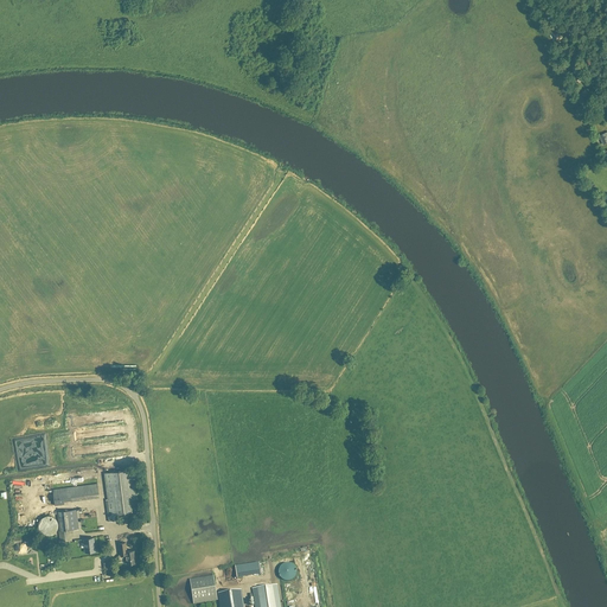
[(577,72),(579,74),(577,75),(577,76),(577,77),(580,82),(586,78),(583,74),(581,70),(582,70),(580,65),(575,68),(577,72)]
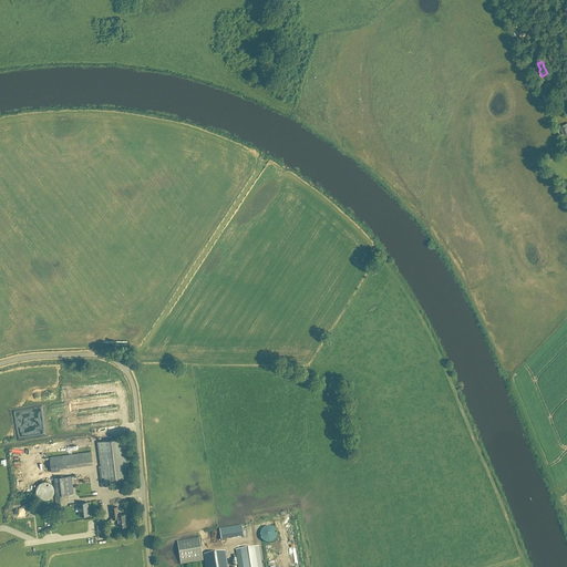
[(130,478),(125,439),(98,442),(103,487),(111,486),(110,481),(130,478)]
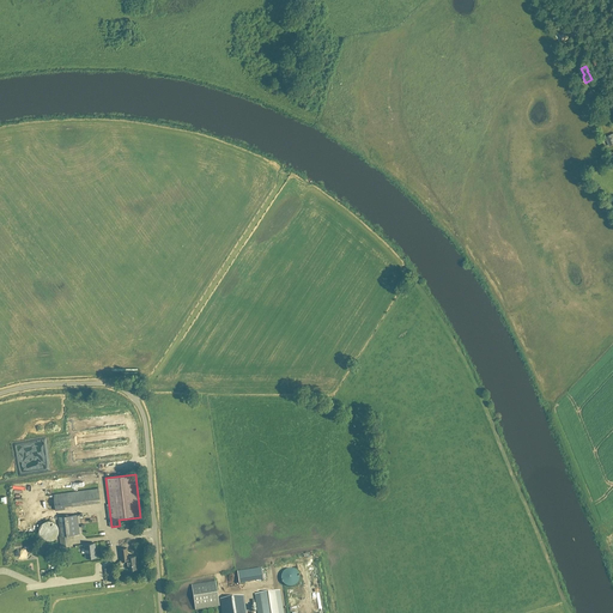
[(65,507),(72,505),(72,507),(101,503),(99,489),(53,495),(55,511),(65,510),(65,507)]
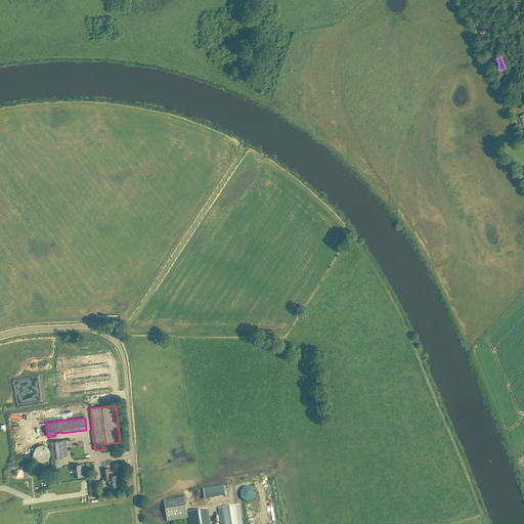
[(57,457),(61,456),(68,455),(67,440),(59,441),(48,442),(50,459),(57,457)]
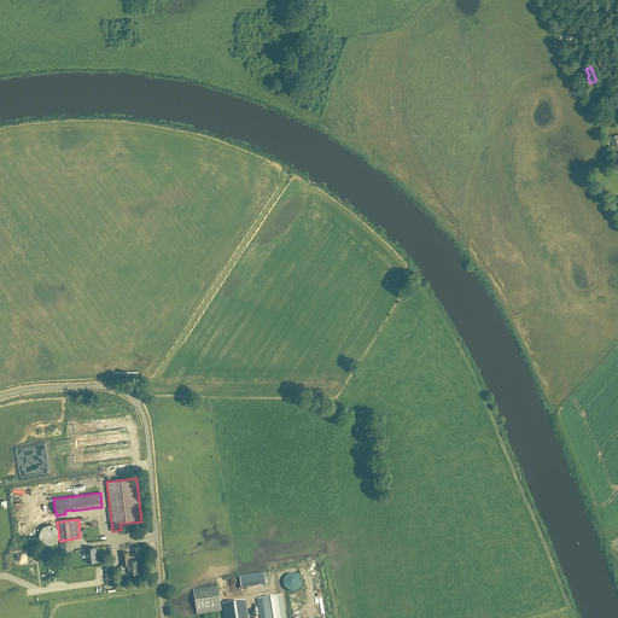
[(39,534),(39,536),(39,537),(39,540),(40,541),(41,543),(42,544),(45,544),(46,546),(48,546),(51,546),(52,546),(54,544),(56,543),(57,542),(58,540),(58,538),(58,536),(58,534),(58,532),(57,530),(56,529),(53,528),(52,526),(50,526),(48,525),(46,526),(45,526),(42,528),(41,529),(40,530),(39,532),(39,534)]
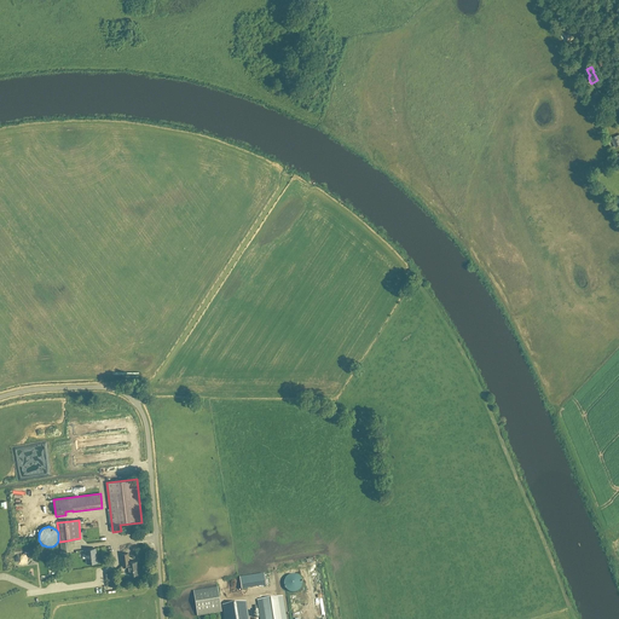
[(68,541),(59,542),(61,554),(69,553),(68,541)]
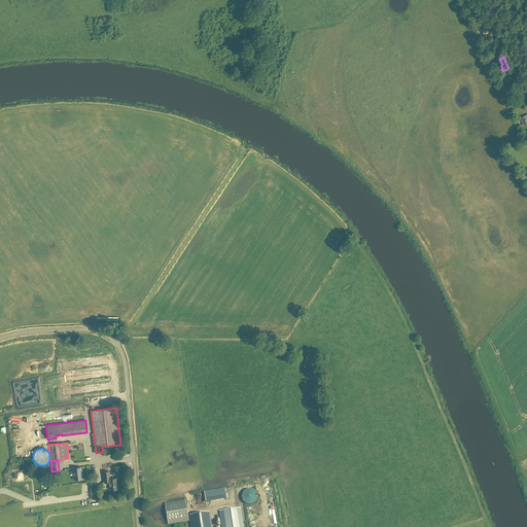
[(81,467),(72,468),(74,480),(82,479),(81,467)]
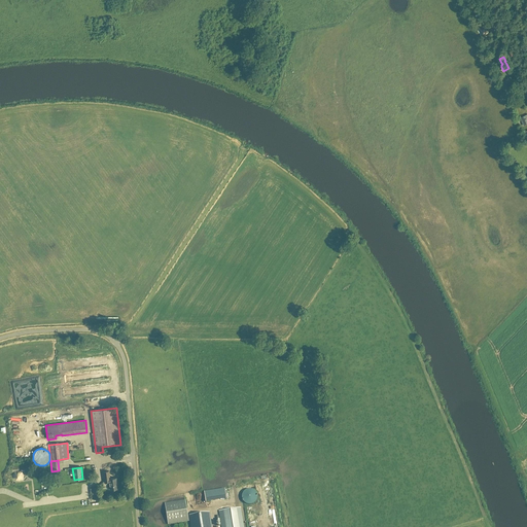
[(110,490),(118,489),(116,479),(110,479),(109,471),(103,472),(105,483),(109,482),(110,490)]
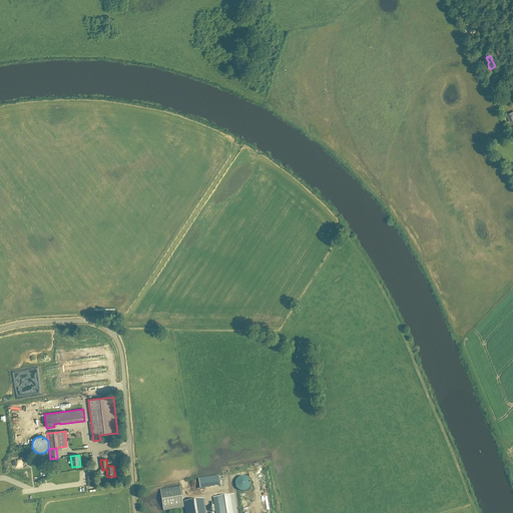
[(57,474),(57,464),(40,465),(40,474),(57,474)]
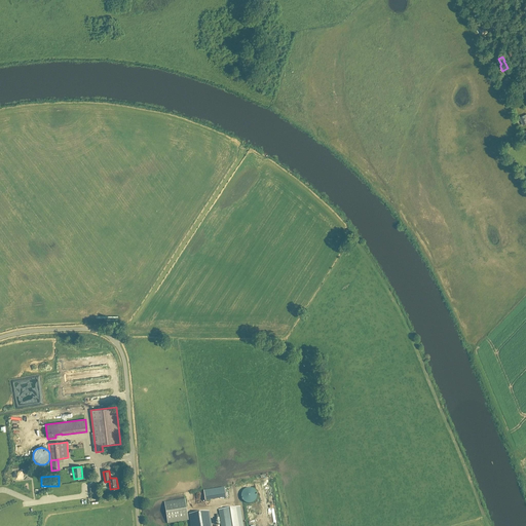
[(205,497),(225,495),(224,486),(204,488),(205,497)]
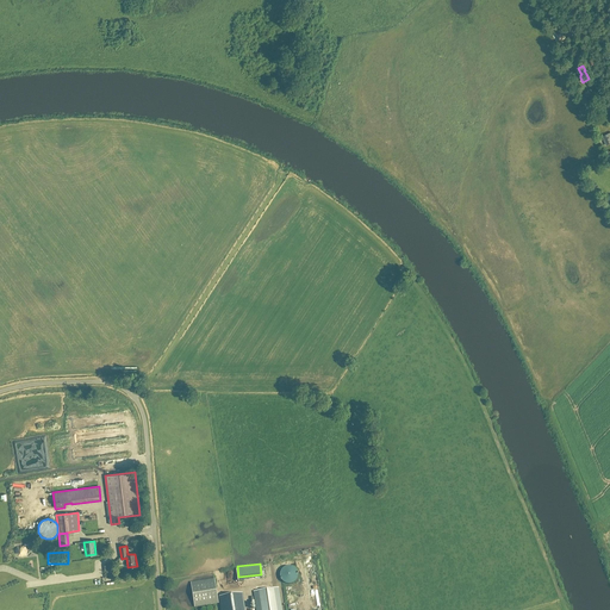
[(298,576),(298,574),(298,573),(297,572),(297,571),(296,570),(296,568),(294,568),(293,567),(292,567),(291,566),(290,566),(288,566),(287,566),(286,567),(285,567),(284,567),(284,568),(282,568),(282,570),(281,570),(281,571),(280,572),(280,573),(280,574),(280,576),(280,577),(280,578),(280,579),(281,579),(281,580),(282,582),(284,583),(285,584),(286,584),(287,584),(288,584),(290,584),(291,584),(292,584),(293,584),(293,583),(294,583),(296,582),(297,580),(297,579),(298,578),(298,577),(298,576)]
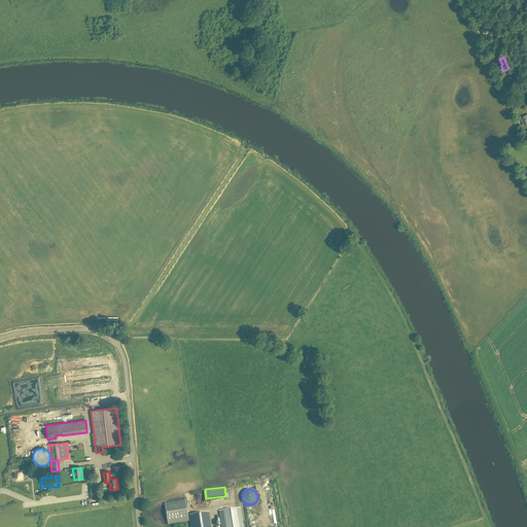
[(169,525),(189,521),(185,499),(165,503),(169,525)]
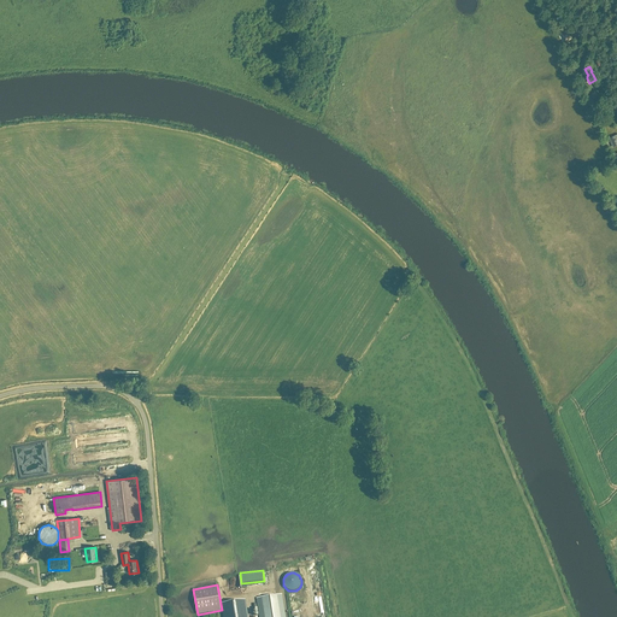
[(259,616),(286,616),(282,594),(257,598),(259,616)]
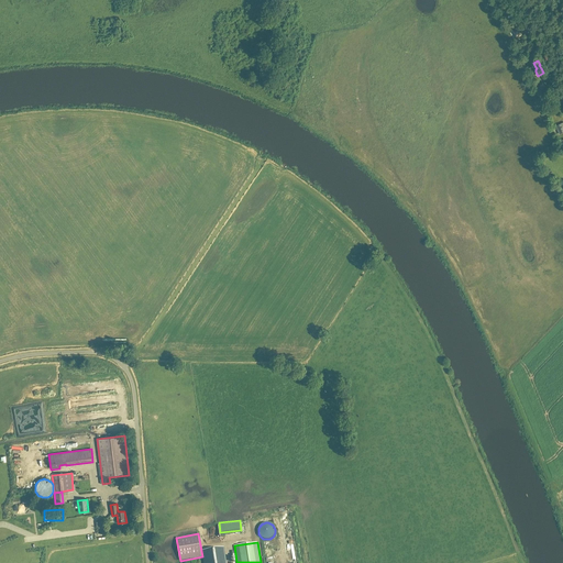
[(225,562),(224,548),(202,551),(203,562),(225,562)]
